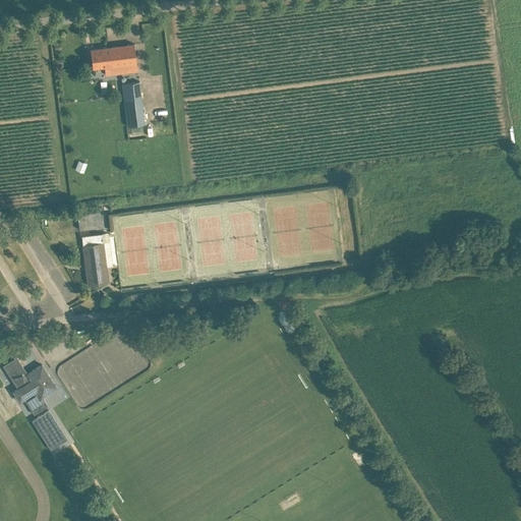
[(106,74),(137,70),(134,43),(91,49),(93,67),(105,66),(106,74)]
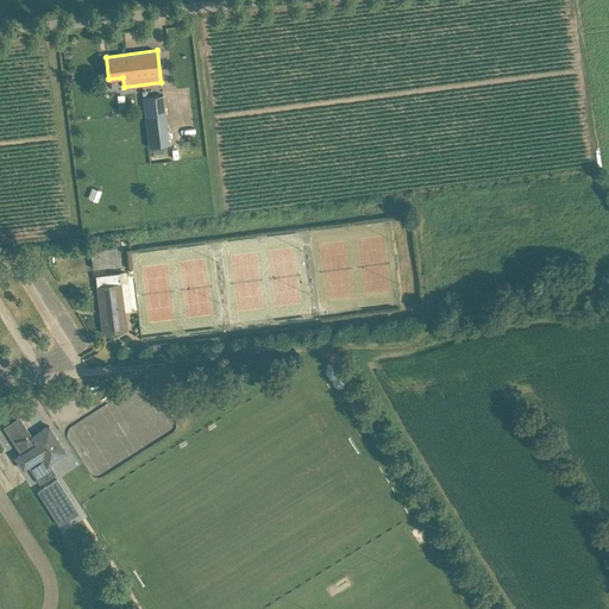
[(143,98),(145,118),(165,115),(163,95),(143,98)]
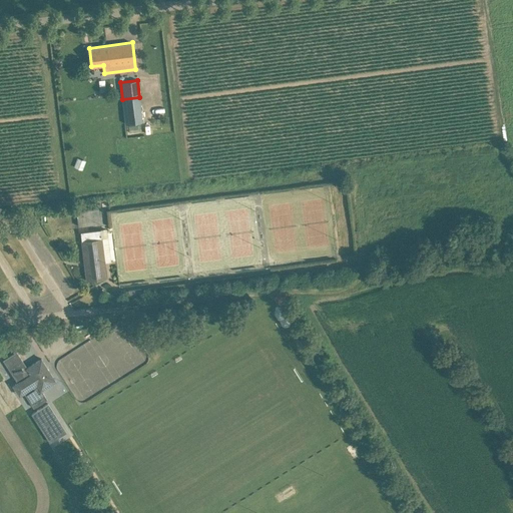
[(80,231),(82,240),(101,237),(100,229),(80,231)]
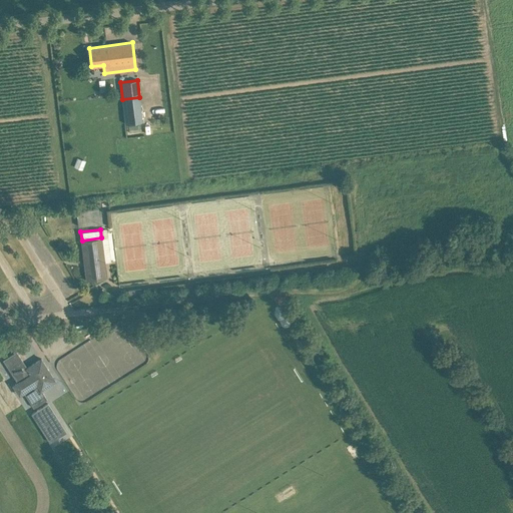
[(82,240),(87,280),(106,278),(101,237),(82,240)]
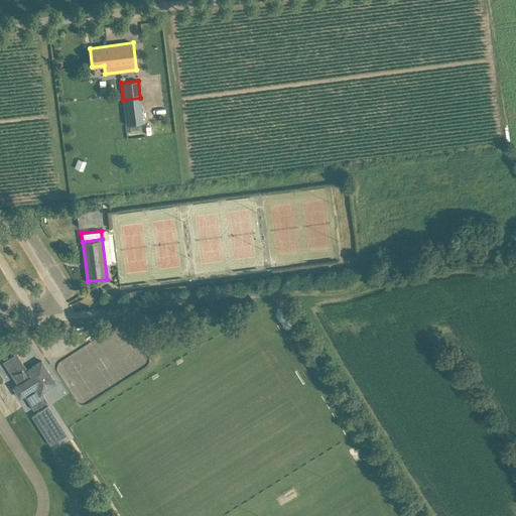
[(17,354),(3,362),(17,383),(12,386),(19,397),(24,395),(34,410),(47,401),(41,392),(55,383),(41,360),(27,369),(17,354)]
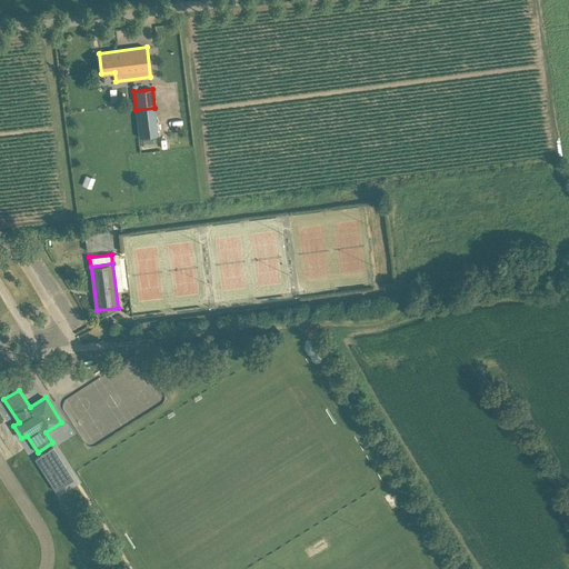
[(35,459),(56,490),(73,479),(53,447),(35,459)]
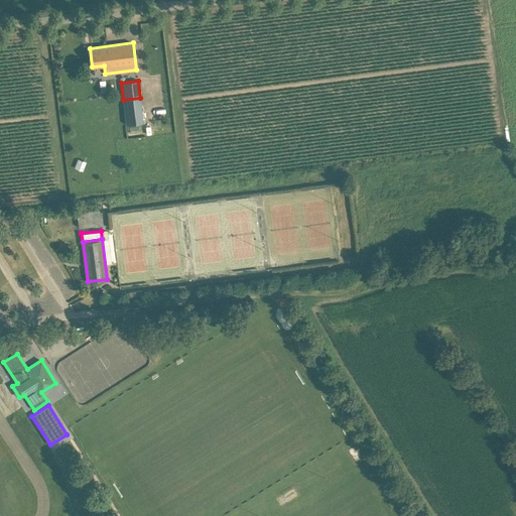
[(67,444),(55,450),(65,470),(77,465),(67,444)]
